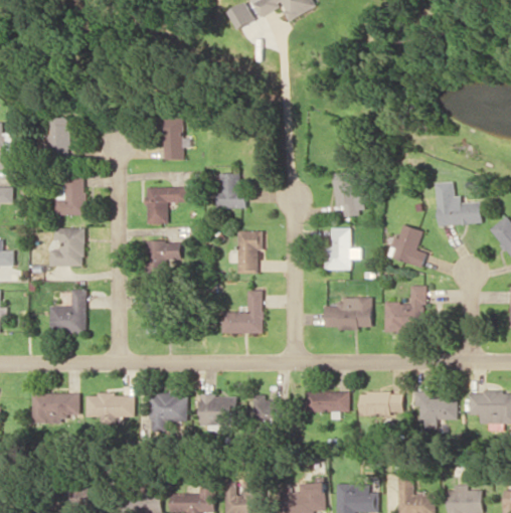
[(317,6),(313,0),(258,0),(252,3),(261,17),(281,7),(288,21),(317,6)]
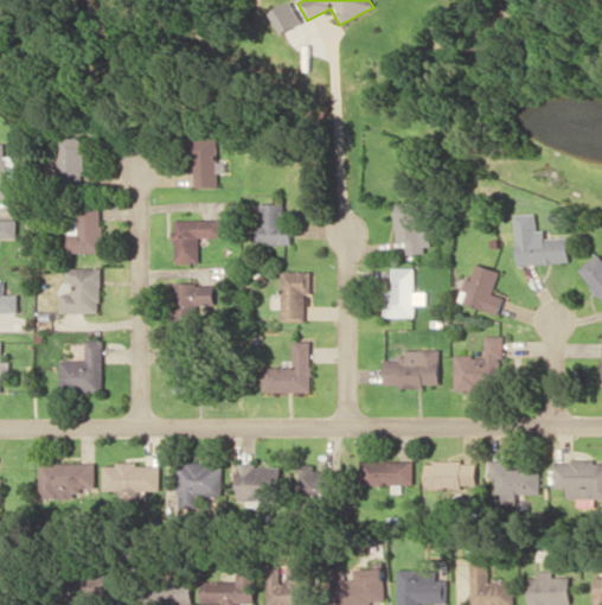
[(268,13),(279,34),(300,24),(290,4),(268,13)]
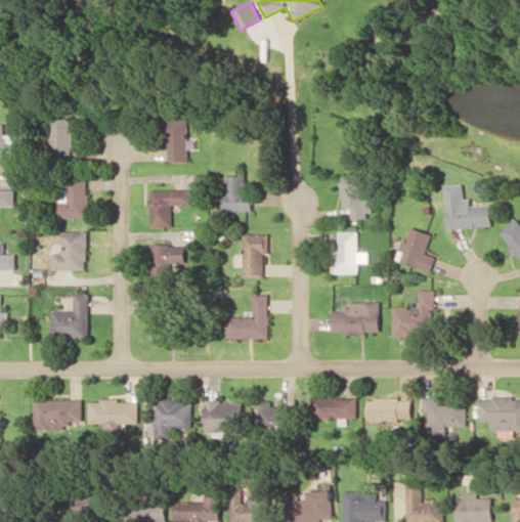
[(52,161),(70,162),(71,121),(53,120),(52,161)]
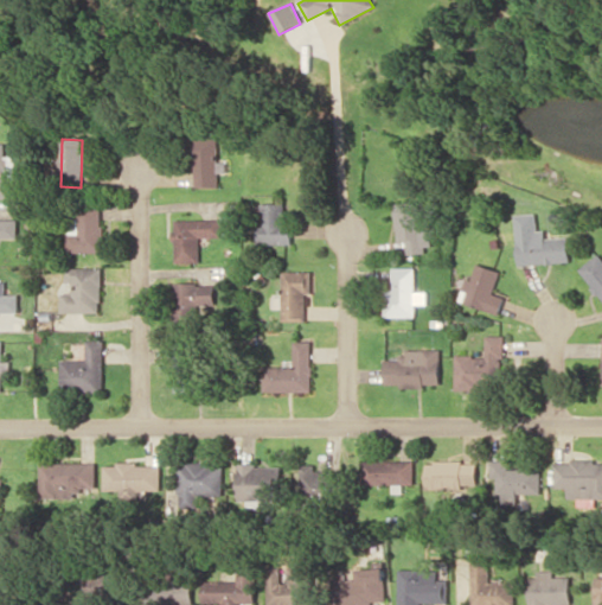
[(0,199),(13,199),(12,157),(2,157),(1,145),(0,145),(0,199)]
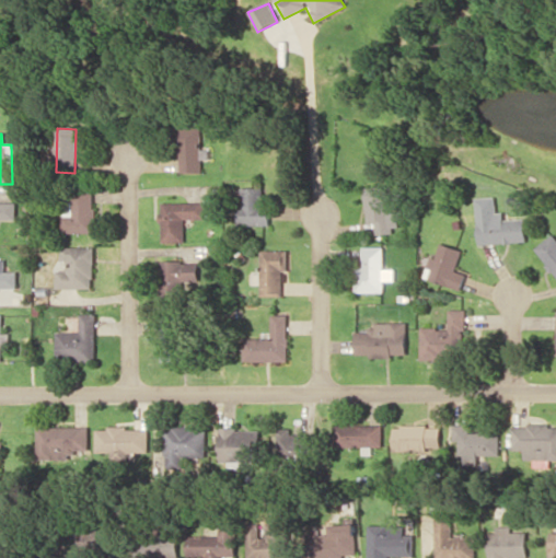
[(92,234),(92,188),(69,187),(69,204),(60,204),(59,234),(92,234)]
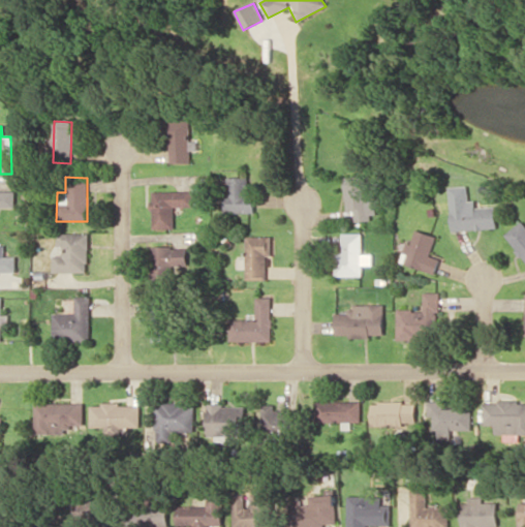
[(370,220),(367,177),(341,178),(343,211),(350,211),(351,221),(370,220)]
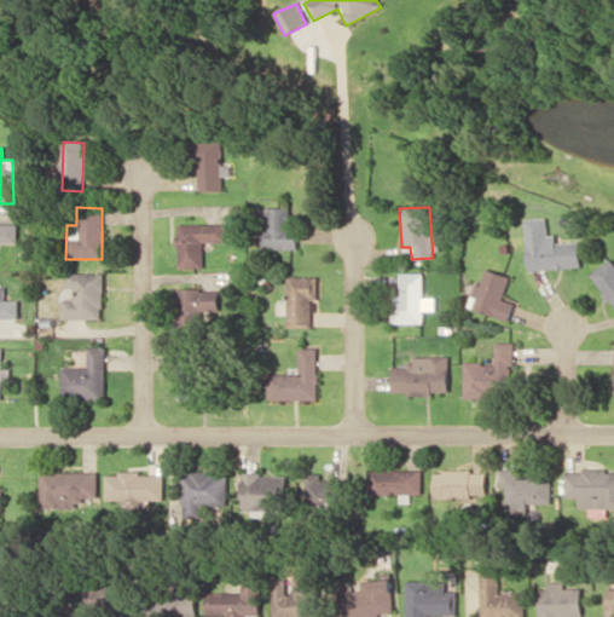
[(295,251),(295,229),(288,229),(288,209),(261,209),(262,251),(295,251)]
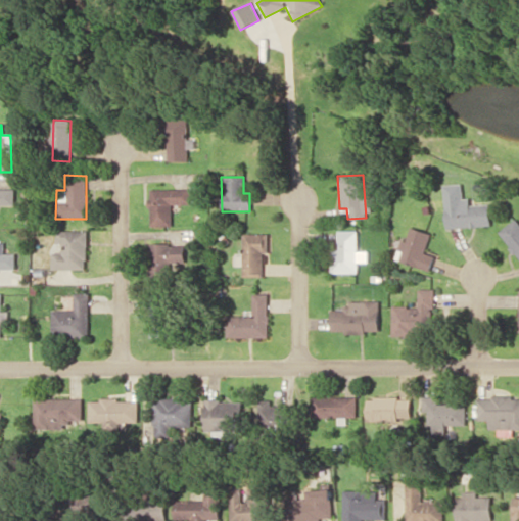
[(12,191),(0,190),(0,206),(12,206),(12,191)]
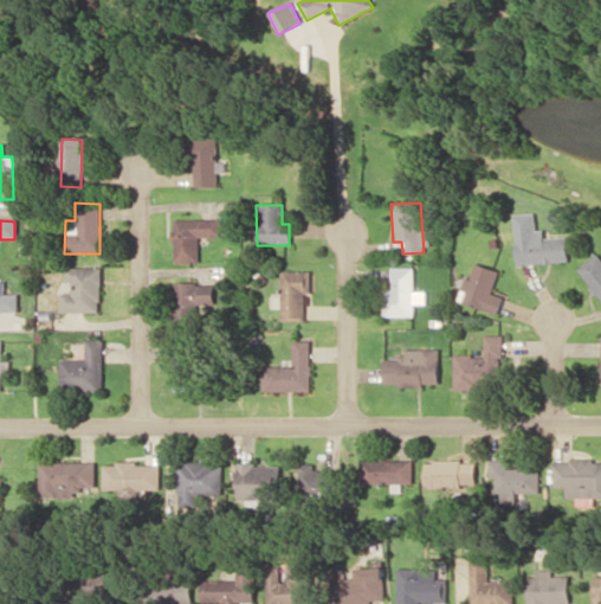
[(198,239),(220,238),(220,220),(172,222),(173,264),(198,263),(198,239)]
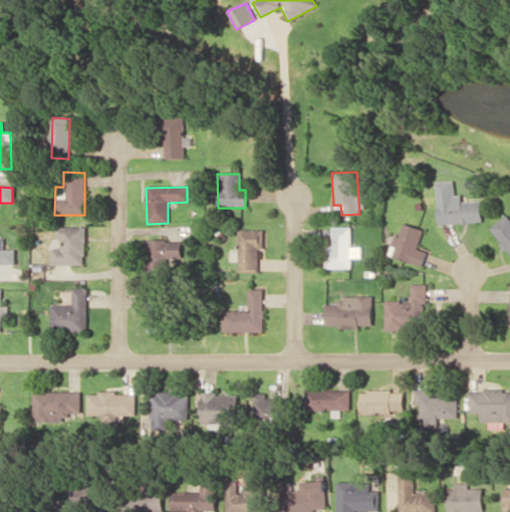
[(480,224),(479,202),(458,203),(458,197),(436,198),(437,225),(480,224)]
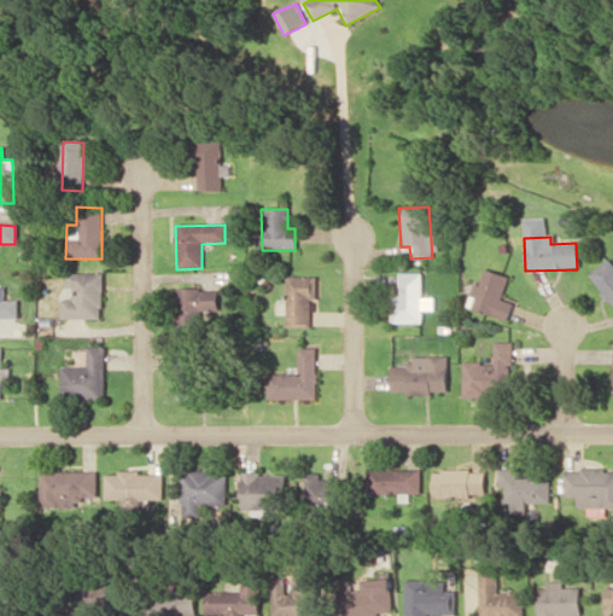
[(612,308),(612,267),(607,260),(587,274),(612,309),(612,308)]
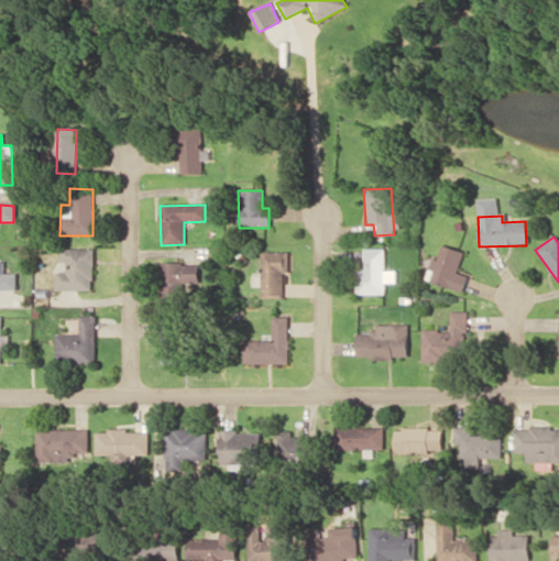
[(423,283),(461,290),(464,276),(456,274),(460,251),(438,246),(435,260),(428,259),(423,283)]
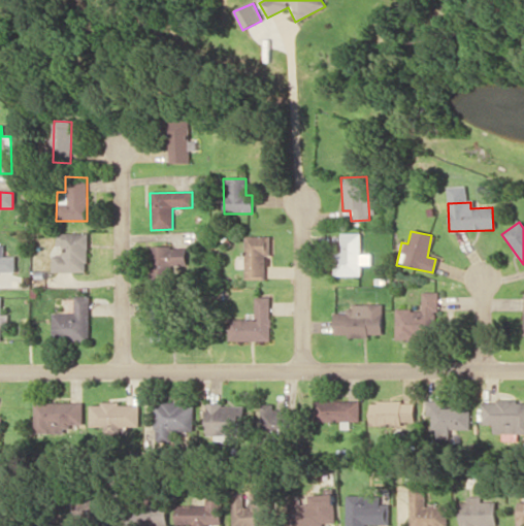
[(51,273),(86,272),(86,233),(56,234),(57,256),(51,256),(51,273)]
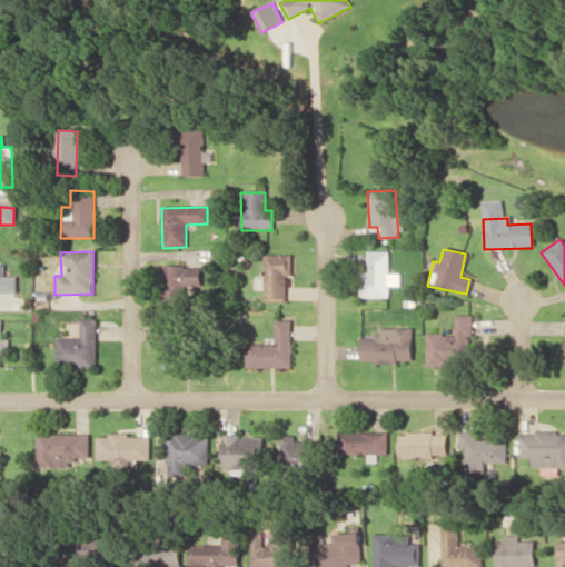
[(386,252),(365,252),(365,274),(357,274),(357,299),(386,298),(386,287),(397,287),(397,275),(387,275),(386,252)]
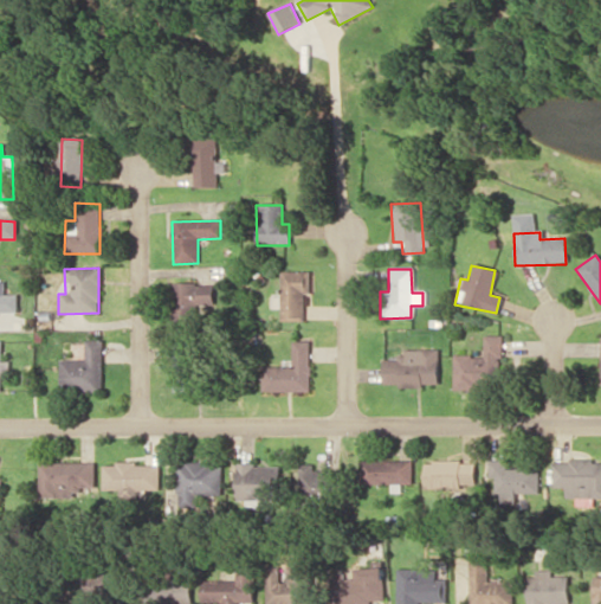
[(279,320),(303,319),(302,295),(309,294),(308,271),(279,272),(280,297),(267,297),(269,309),(278,309),(279,320)]
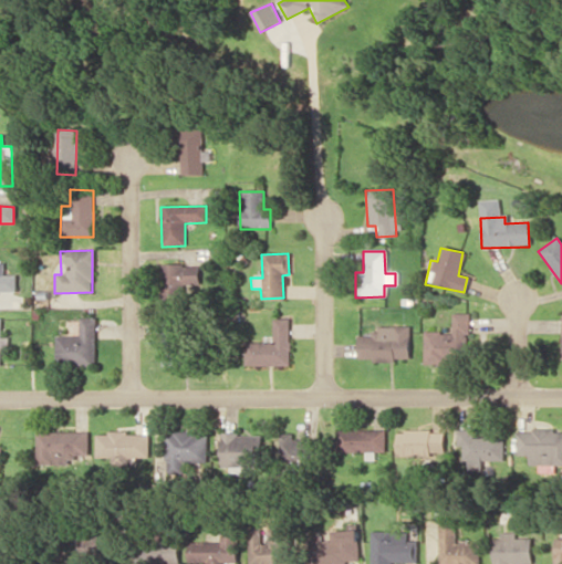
[(14,275),(2,275),(2,264),(0,264),(0,293),(14,293),(14,275)]
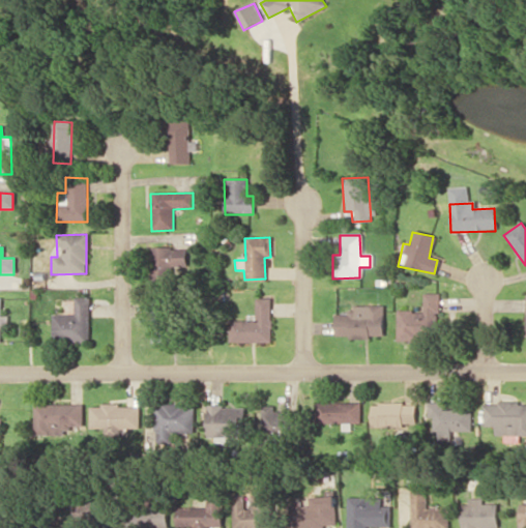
[(152,283),(168,283),(168,275),(188,275),(188,248),(152,248),(152,283)]
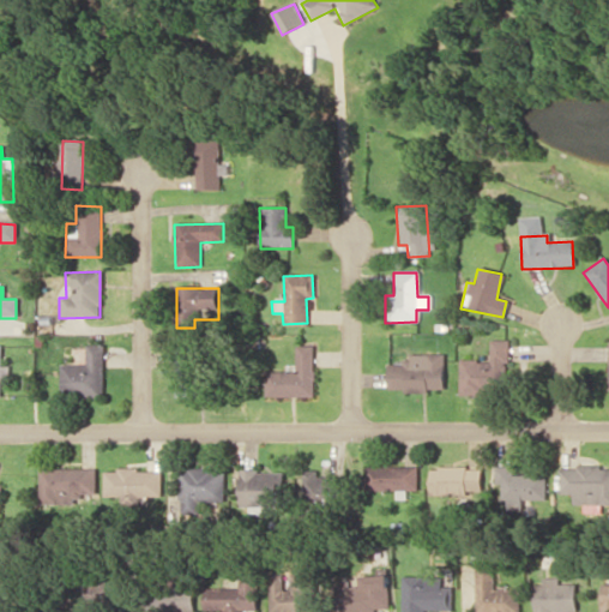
[(457,394),(502,394),(502,364),(507,364),(506,341),(487,341),(488,361),(457,361),(457,394)]
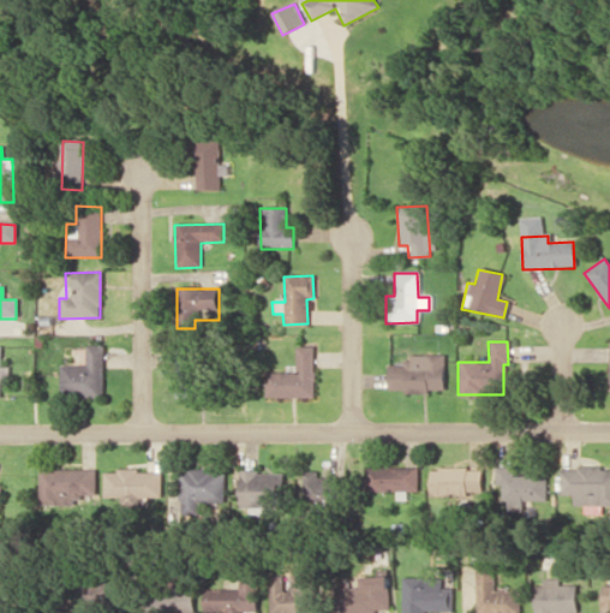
[(101,346),(84,346),(84,365),(59,367),(59,398),(102,397),(101,346)]
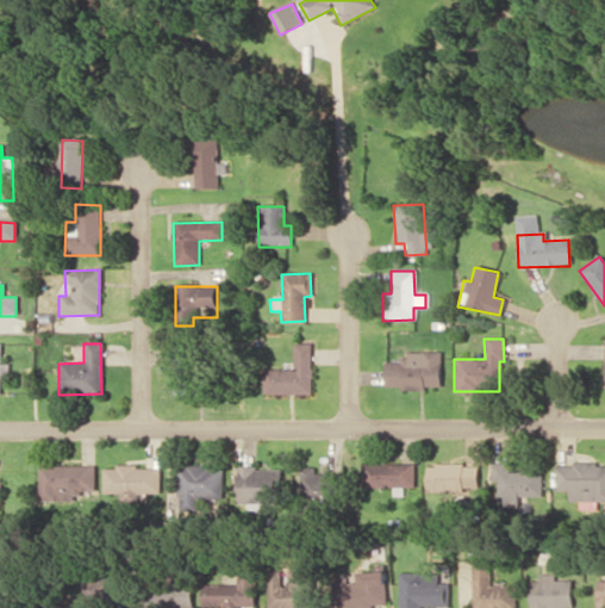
[(312,345),(294,343),(293,371),(262,370),(262,395),(310,396),(312,345)]
